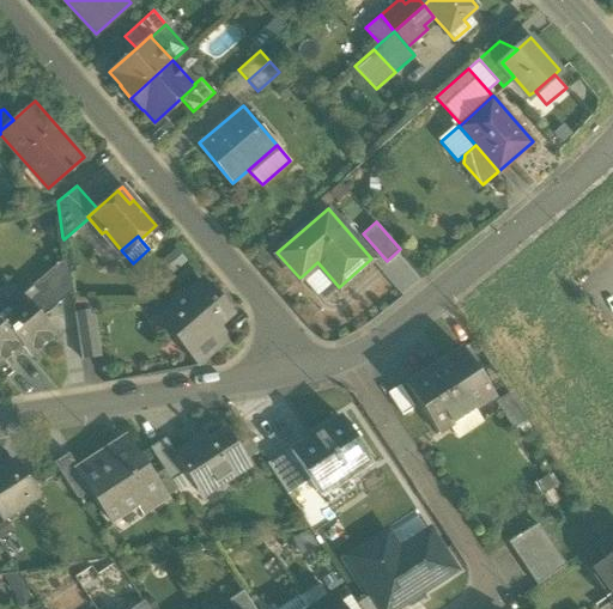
[(162,259),(173,272),(187,260),(175,247),(162,259)]
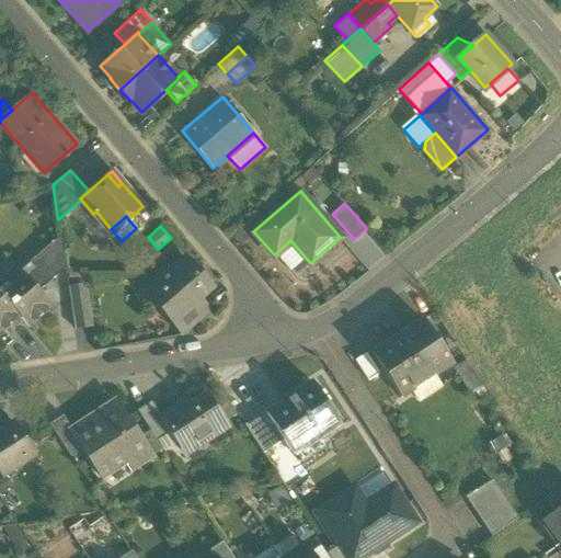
[(53,240),(35,254),(54,276),(66,265),(61,238),(53,240)]
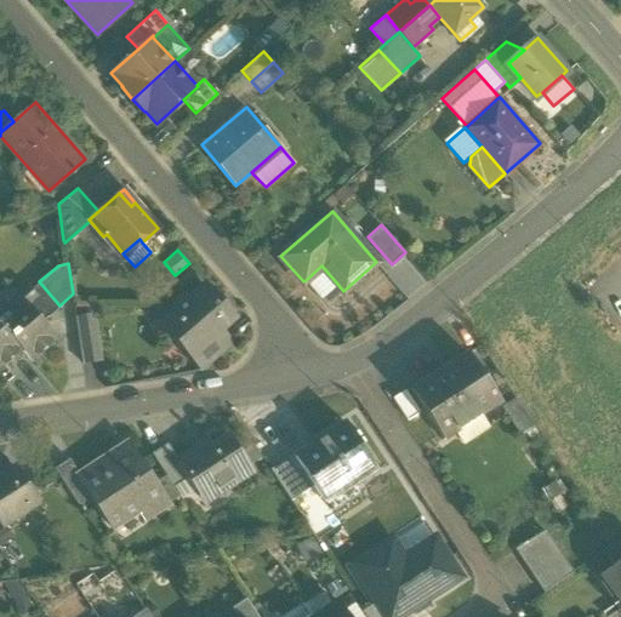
[(337,284),(322,266),(306,280),(322,298),(337,284)]
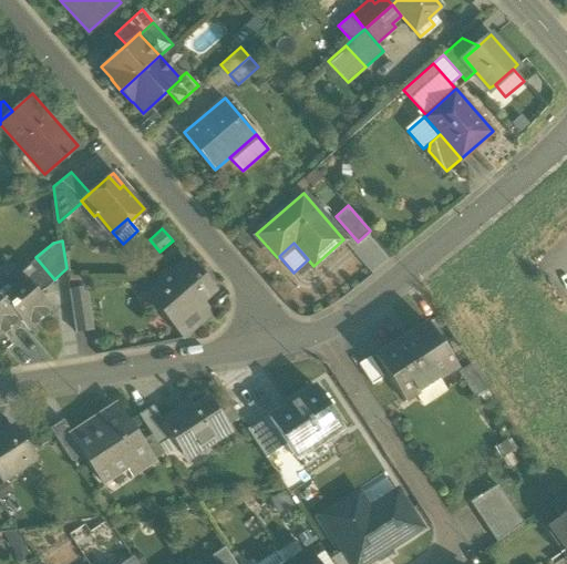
[(54,279),(35,257),(27,265),(27,270),(23,274),(39,293),(54,279)]
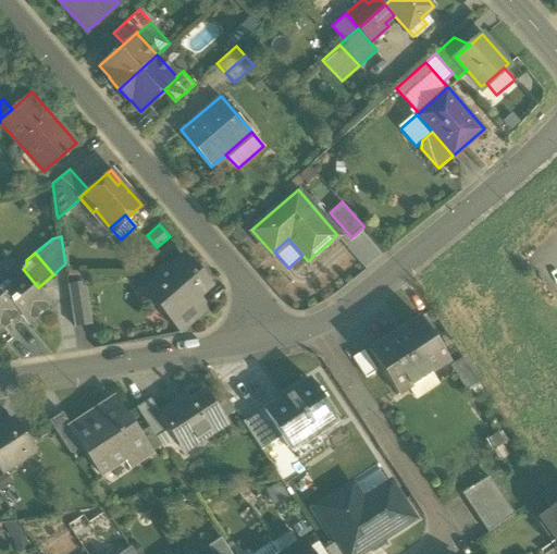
[(152,297),(170,318),(196,295),(209,284),(203,277),(202,279),(197,271),(197,269),(184,254),(171,266),(162,265),(156,270),(156,279),(153,280),(160,287),(160,291),(152,297)]
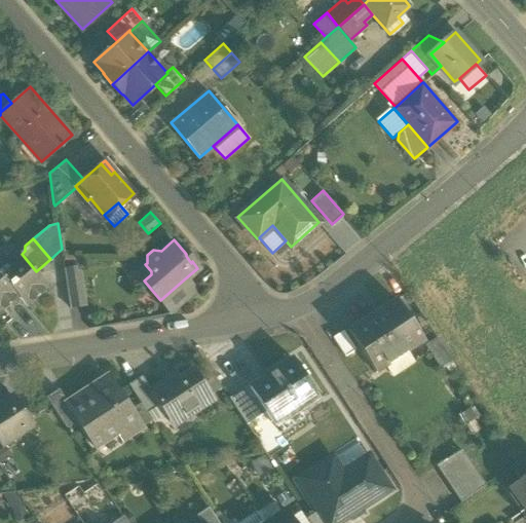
[(15,254),(0,266),(0,272),(20,295),(28,304),(46,289),(45,282),(36,271),(22,254),(15,254)]
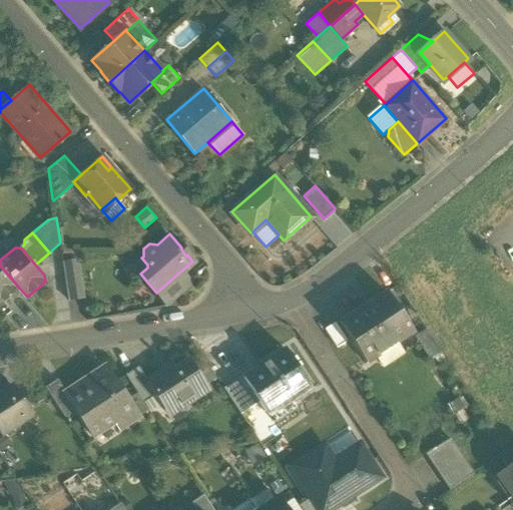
[(62,261),(68,300),(83,298),(78,258),(62,261)]
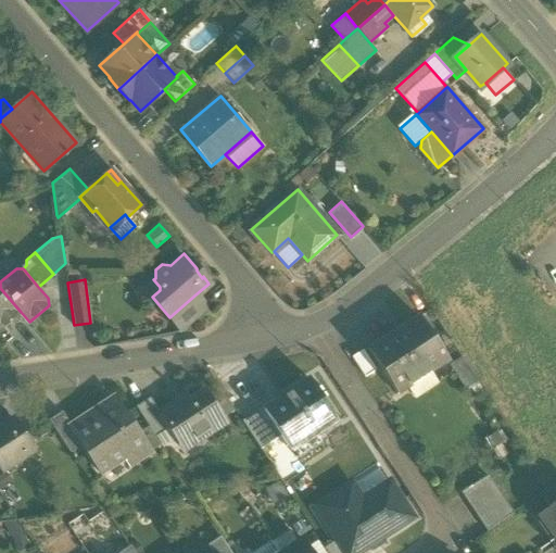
[(144,287),(152,297),(160,290),(160,287),(153,279),(144,287)]
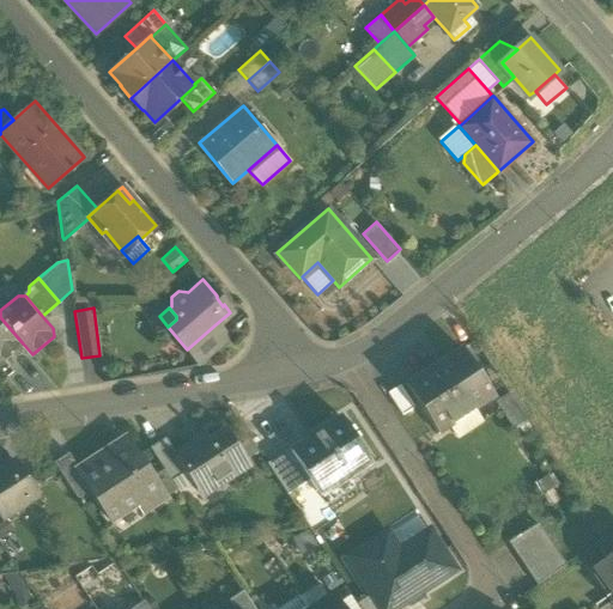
[(0,359),(5,359),(23,343),(0,317),(0,359)]
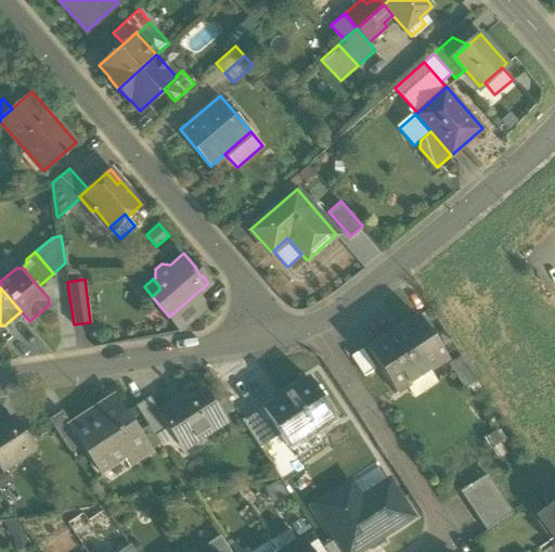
[(178,326),(183,328),(207,307),(195,294),(169,317),(178,326)]
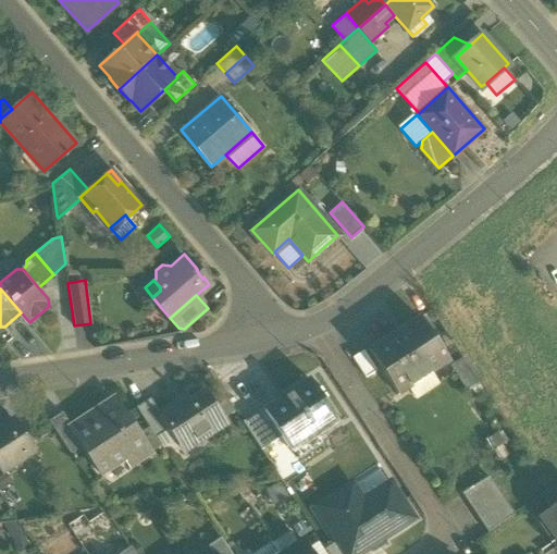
[(368,348),(397,392),(409,384),(410,383),(407,379),(428,366),(431,370),(432,370),(448,359),(421,316),(386,339),(385,336),(368,348)]
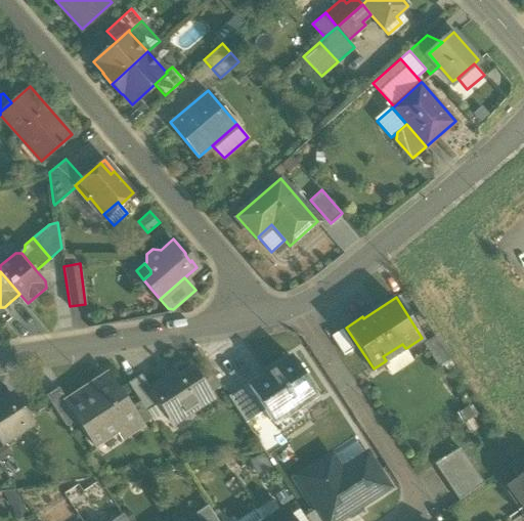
[(344,327),(334,334),(346,352),(356,346),(344,327)]
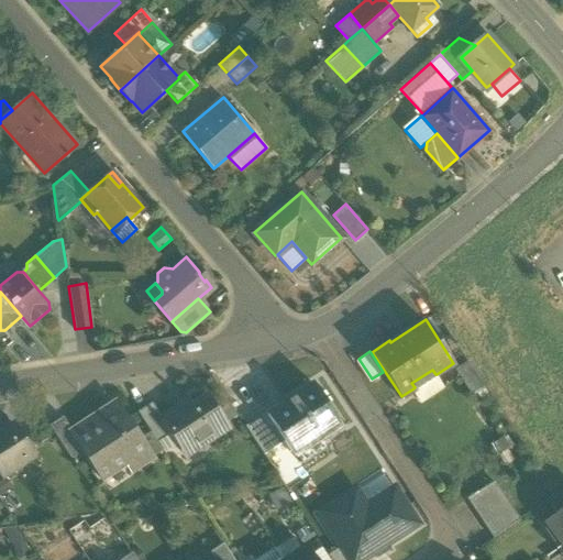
[(454,368),(471,394),(484,385),(466,360),(454,368)]
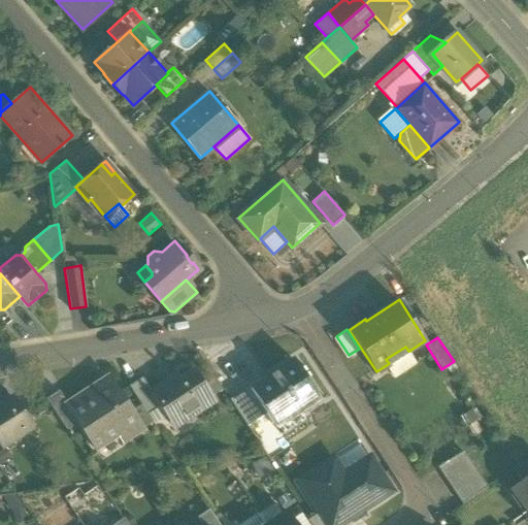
[(389,363),(388,364),(395,374),(415,362),(416,360),(409,351),(408,351),(405,347),(386,359),(389,363)]
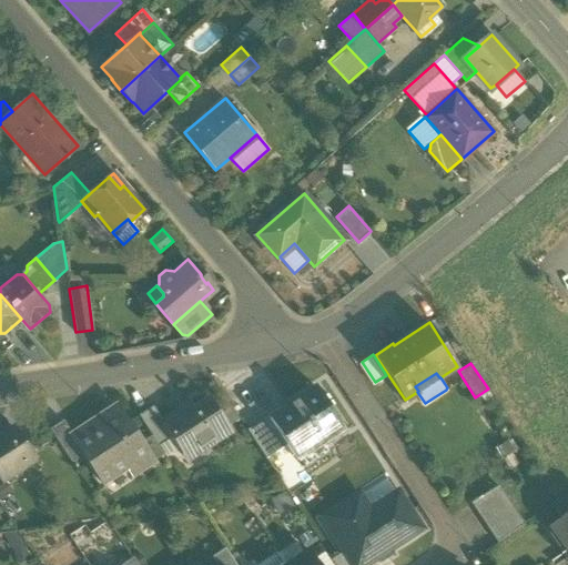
[(287,443),(293,453),(320,435),(324,441),(343,429),(315,386),(287,405),(288,406),(272,417),(271,419),(287,443)]
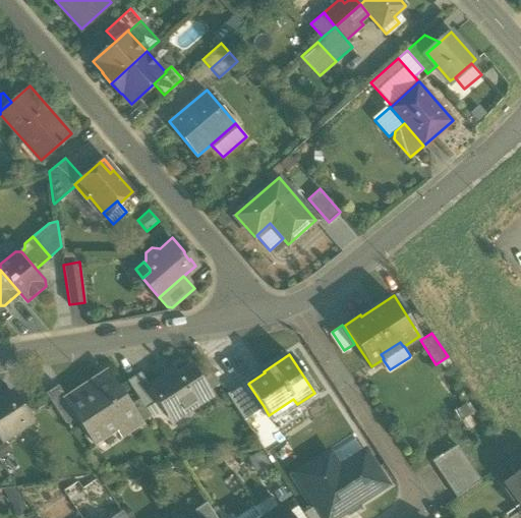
[(158,400),(167,414),(191,398),(196,405),(213,394),(192,363),(178,373),(175,368),(150,385),(148,386),(158,400)]
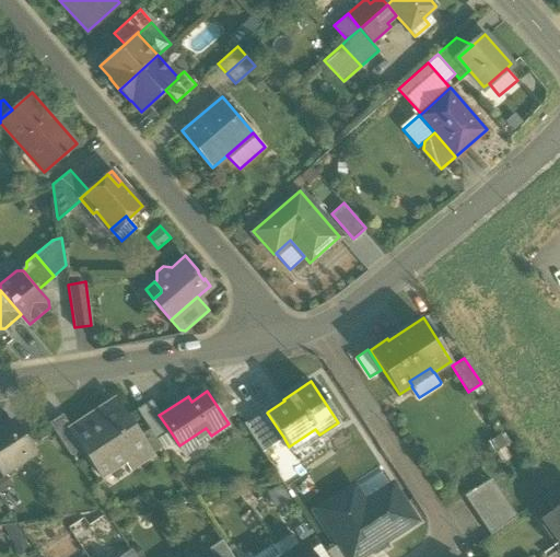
[(115,398),(97,409),(101,415),(118,404),(115,398)]
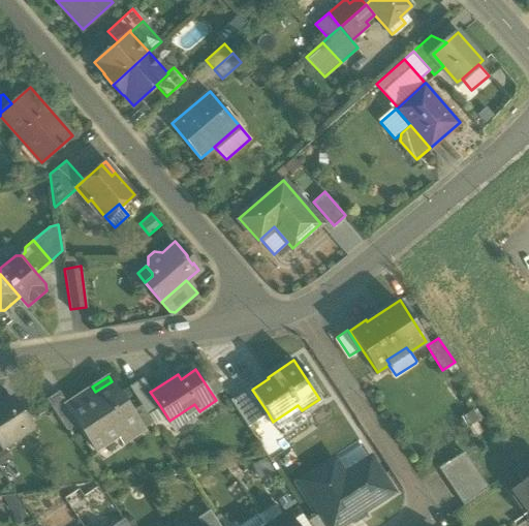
[(129,385),(148,414),(160,406),(150,392),(152,391),(143,377),(129,385)]
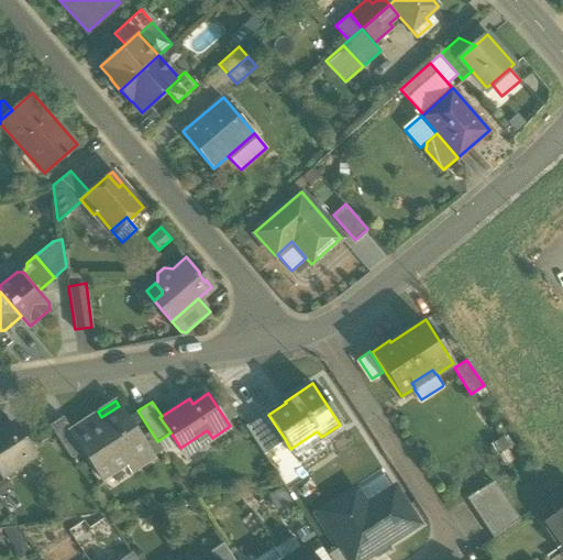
[(83,449),(102,479),(127,463),(131,470),(153,457),(119,406),(101,417),(98,412),(72,429),(70,430),(77,441),(83,449)]
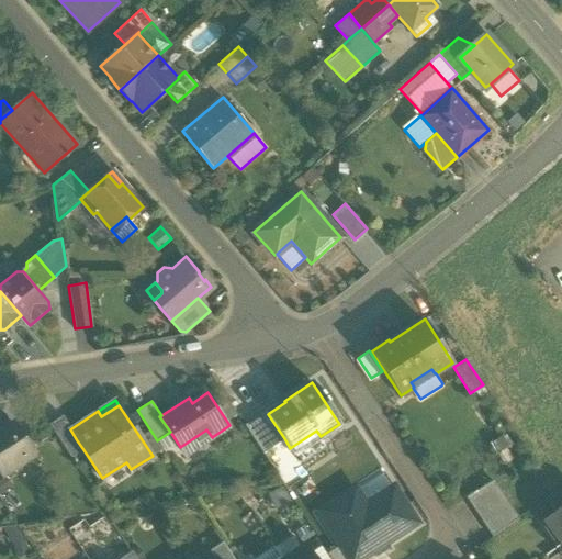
[(245,424),(263,453),(284,438),(268,414),(269,413),(267,410),(245,424)]
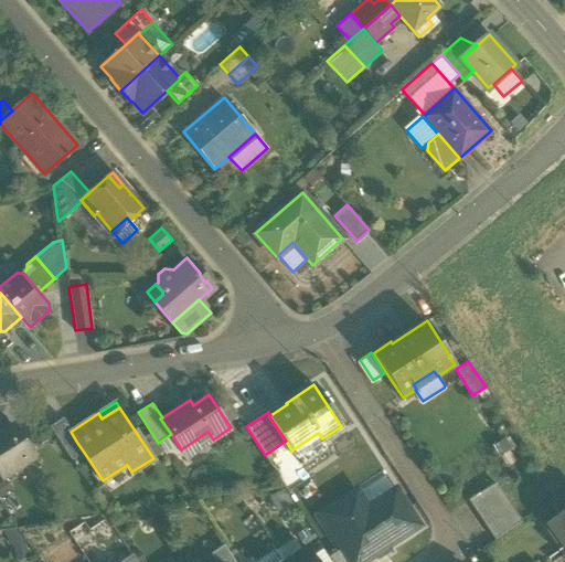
[(50,425),(66,451),(77,443),(71,432),(72,431),(63,416),(50,425)]
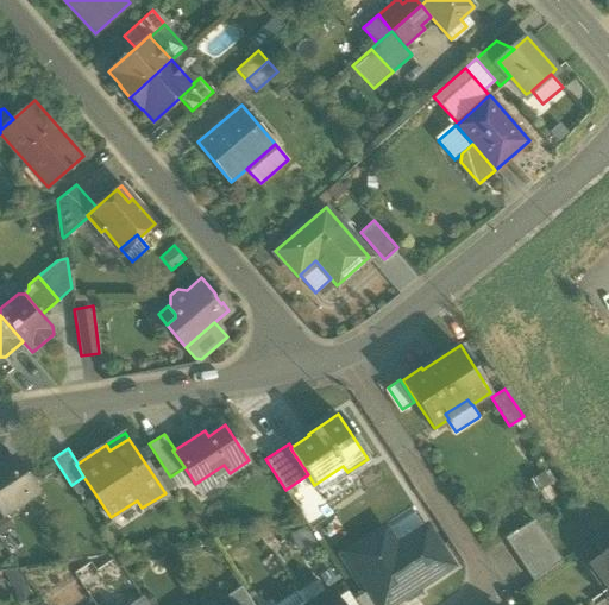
[(0,465),(0,510),(2,515),(38,492),(14,455),(0,465)]
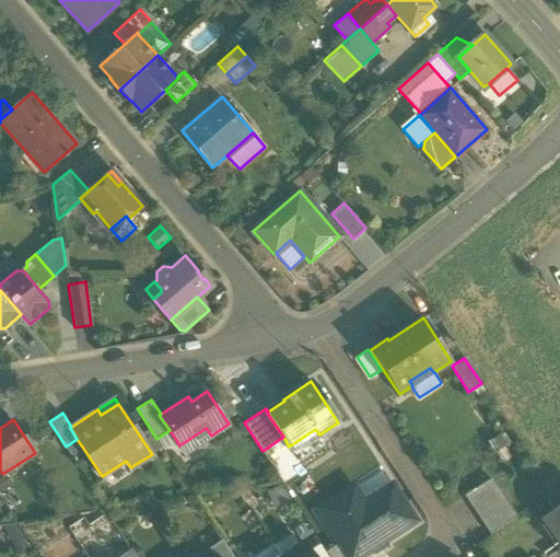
[(77,439),(66,447),(70,454),(82,447),(77,439)]
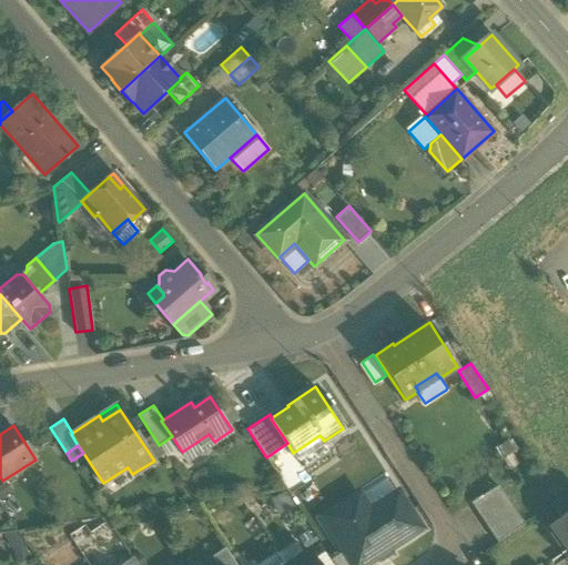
[(470,501),(497,542),(524,523),(498,483),(470,501)]
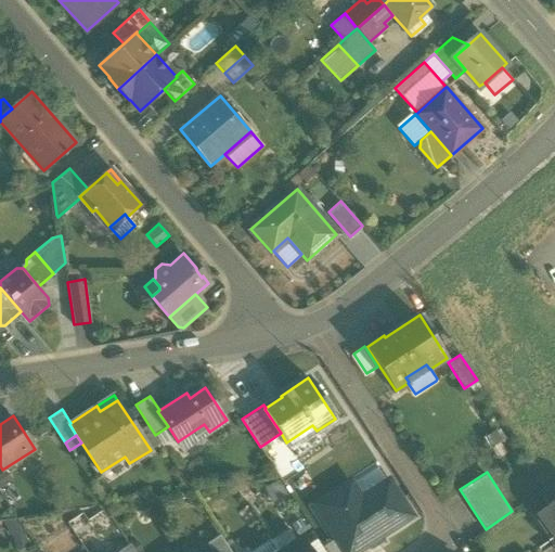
[(543,489),(553,504),(554,502),(554,480),(549,486),(543,489)]
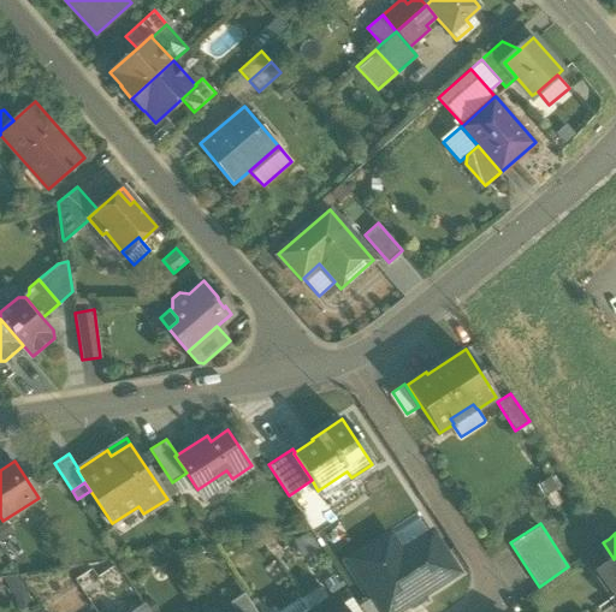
[(374,594),(386,611),(390,611),(455,571),(431,534),(401,553),(389,535),(353,558),(374,594)]
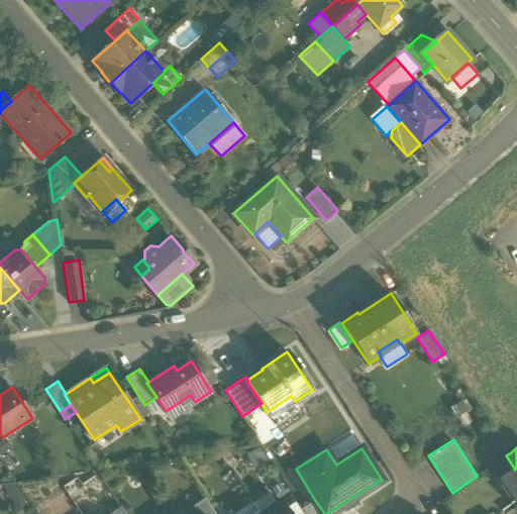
[(502,479),(516,499),(516,498),(516,468),(515,470),(502,479)]
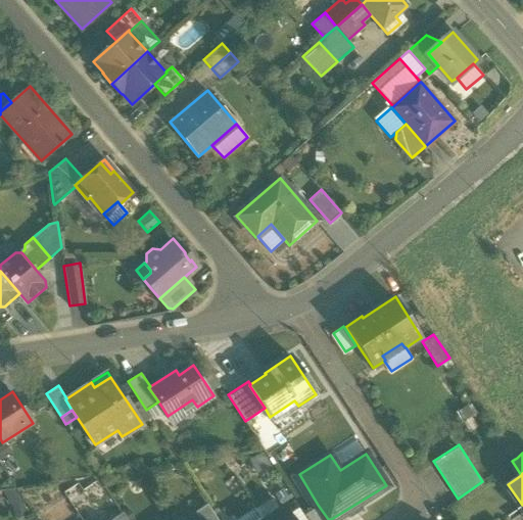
[(202,519),(218,519),(207,503),(195,511),(200,519),(201,519),(202,519)]
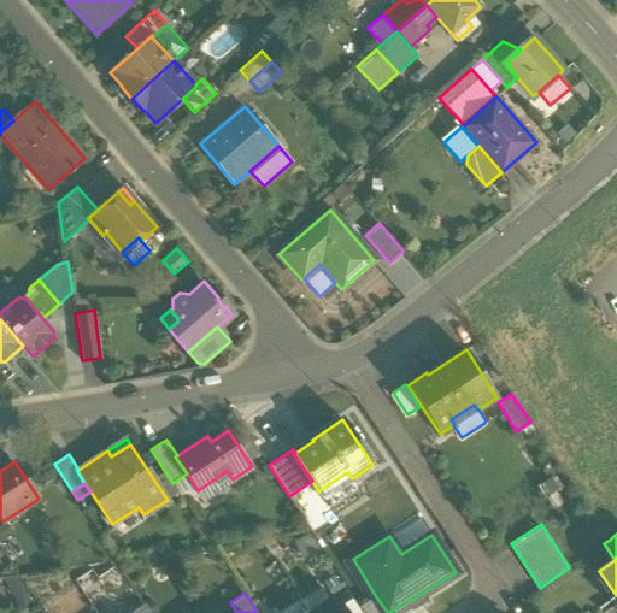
[(359,605),(364,612),(387,612),(375,595),(359,605)]
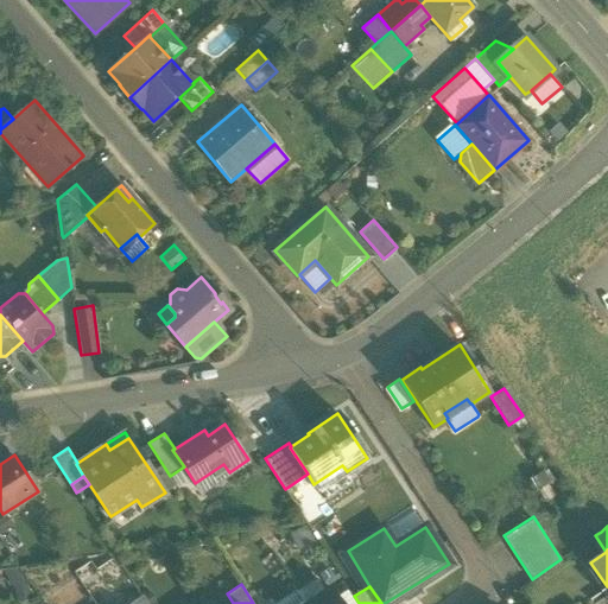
[(330,587),(305,603),(340,603),(335,596),(330,587)]
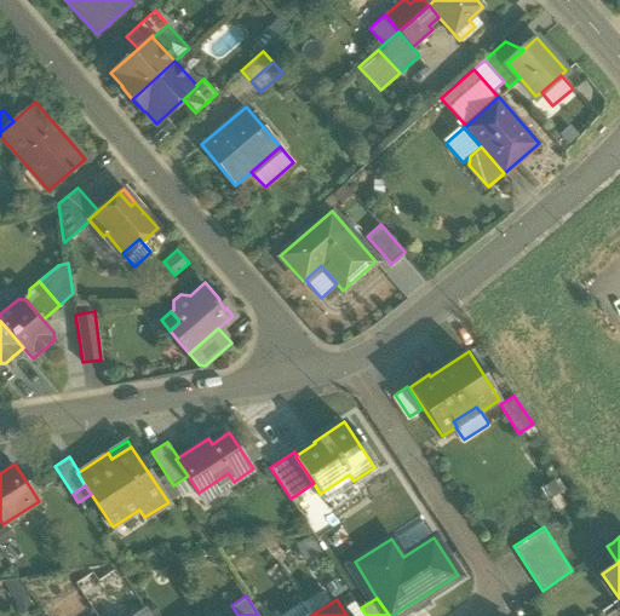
[(355,599),(342,608),(346,615),(366,615),(361,608),(355,599)]
